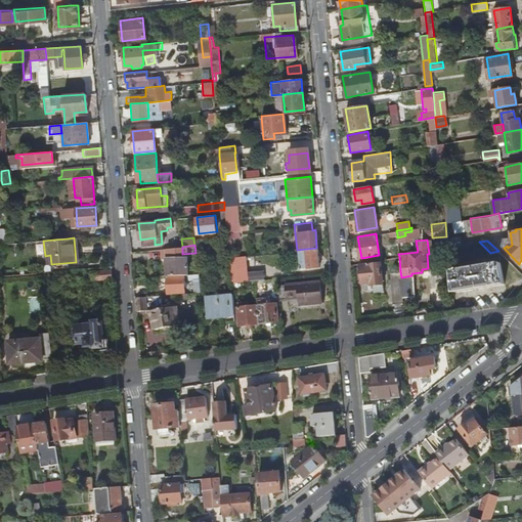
[(460,253),(459,245),(447,247),(448,255),(460,253)]
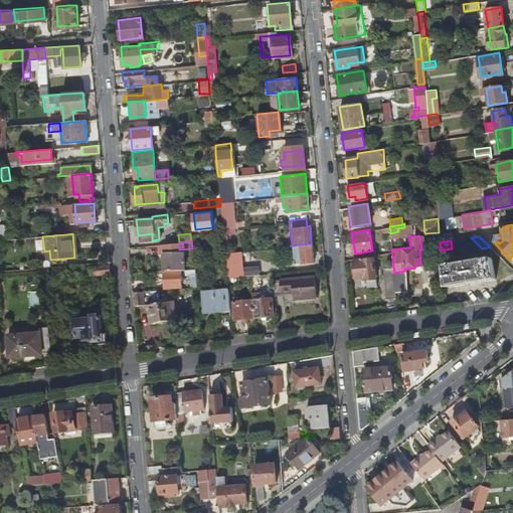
[(311,243),(292,245),(294,263),(313,261),(311,243)]
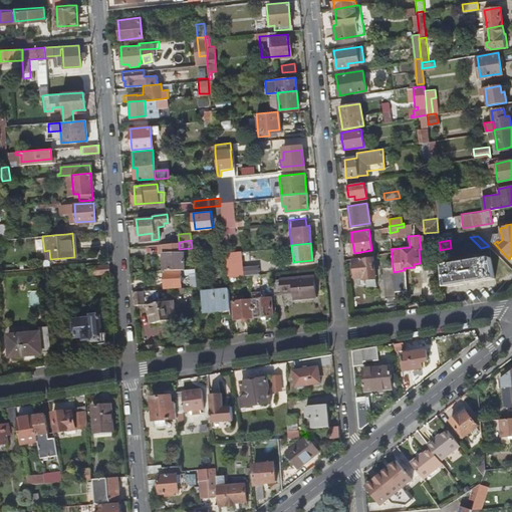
[(227,275),(242,274),(240,250),(228,252),(225,252),(227,275)]
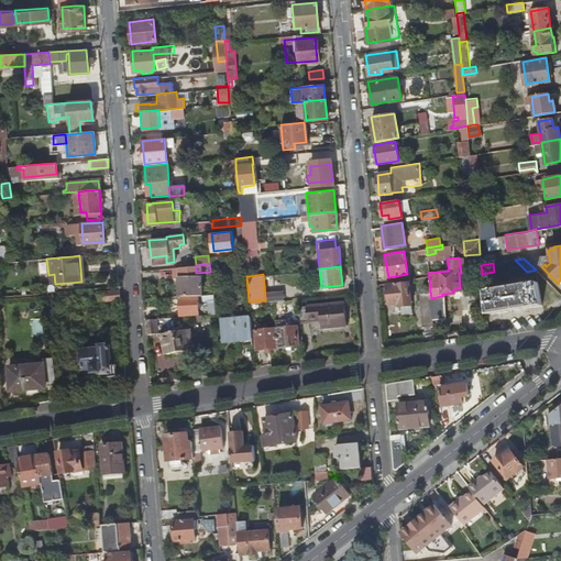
[(177,278),(178,296),(196,295),(200,294),(199,276),(177,278)]
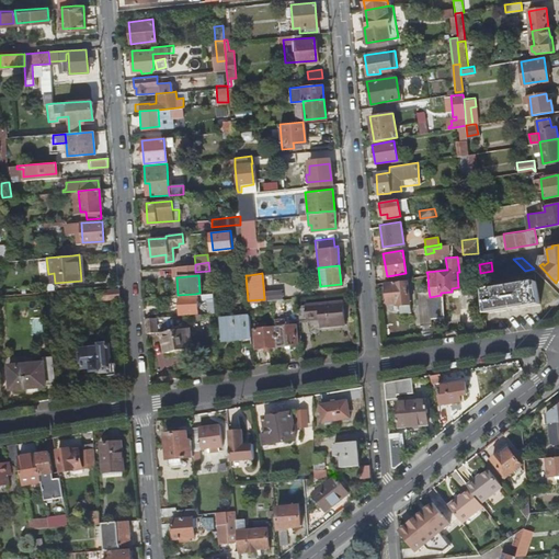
[(409,303),(407,277),(385,282),(387,303),(397,301),(397,305),(409,303)]
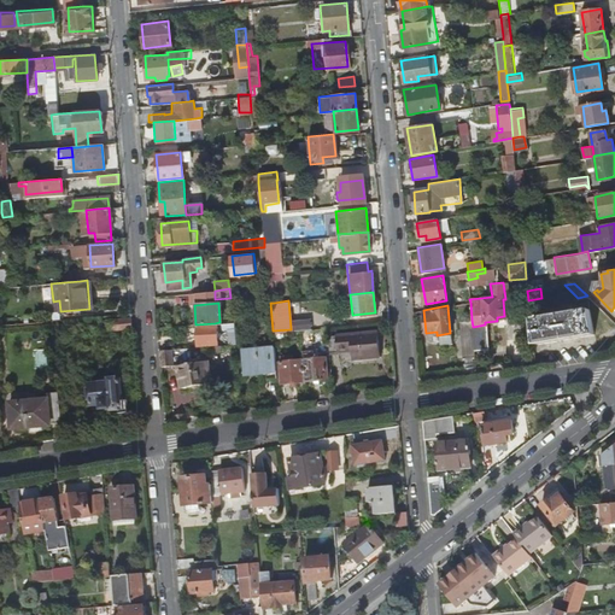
[(589,309),(531,317),(533,344),(592,333),(589,309)]
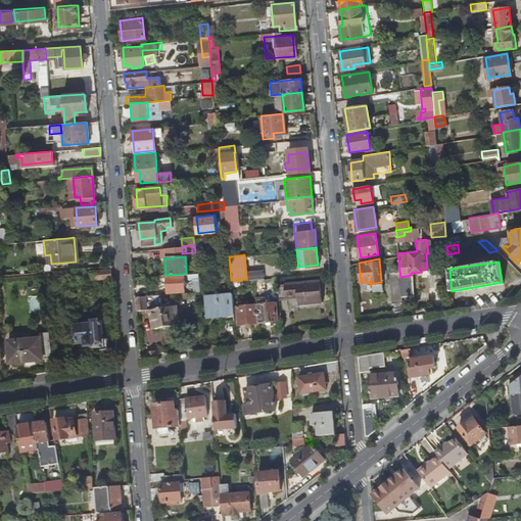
[(249,277),(264,277),(264,268),(249,269),(249,277)]
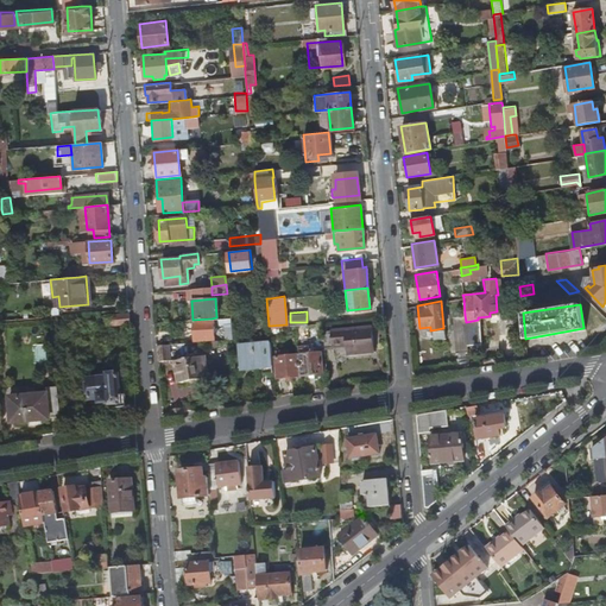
[(112,324),(130,323),(128,313),(111,314),(112,324)]
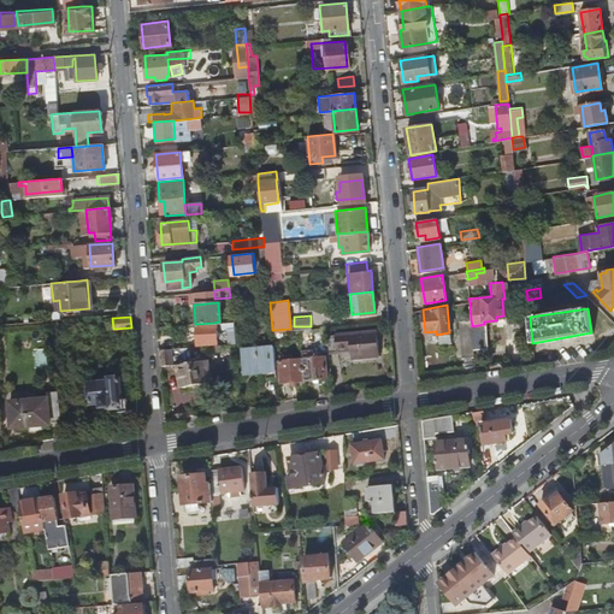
[(462,356),(474,355),(472,326),(471,319),(459,320),(462,356)]
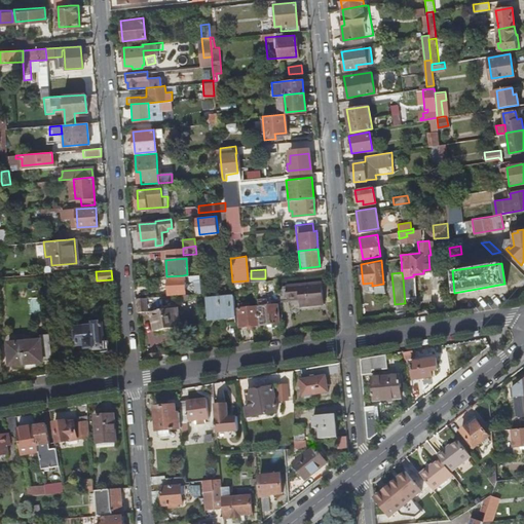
[(183,275),(166,276),(167,295),(184,294),(183,275)]
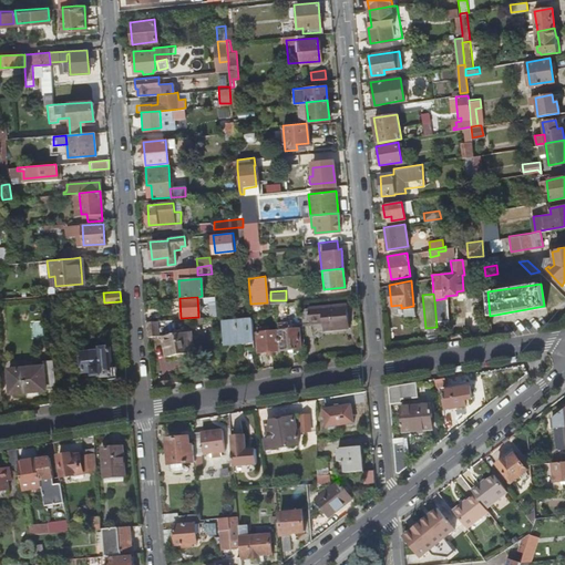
[(299,307),(300,322),(309,321),(309,318),(322,317),(324,329),(349,327),(347,302),(299,307)]
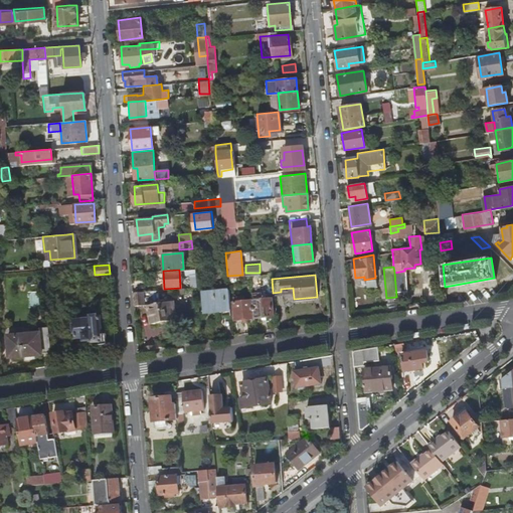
[(230,314),(228,289),(202,291),(204,311),(220,309),(221,315),(230,314)]
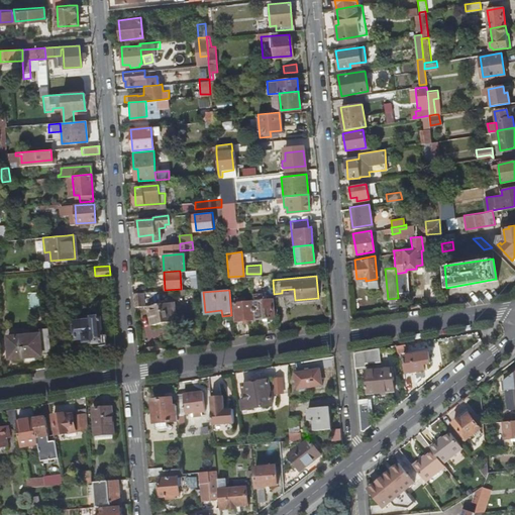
[(132,293),(133,306),(144,305),(142,292),(132,293)]
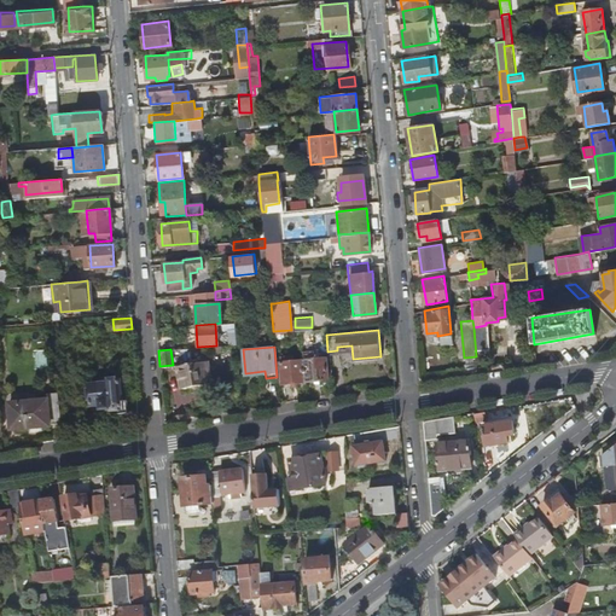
[(327,379),(325,358),(302,360),(304,381),(327,379)]
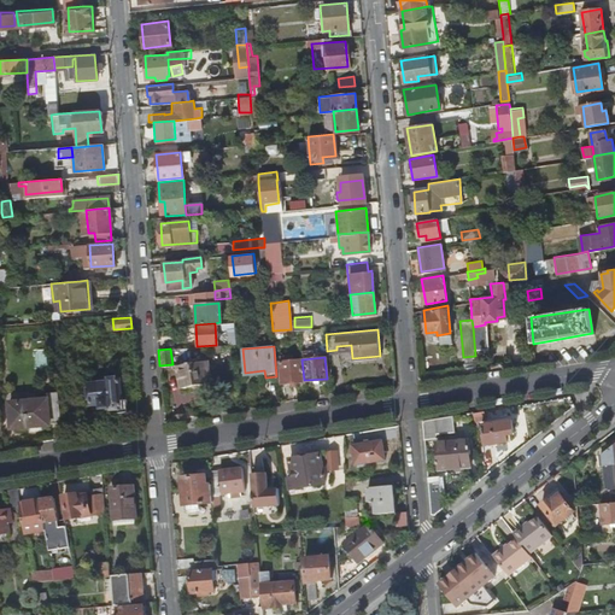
[(204,359),(177,364),(182,387),(209,381),(204,359)]
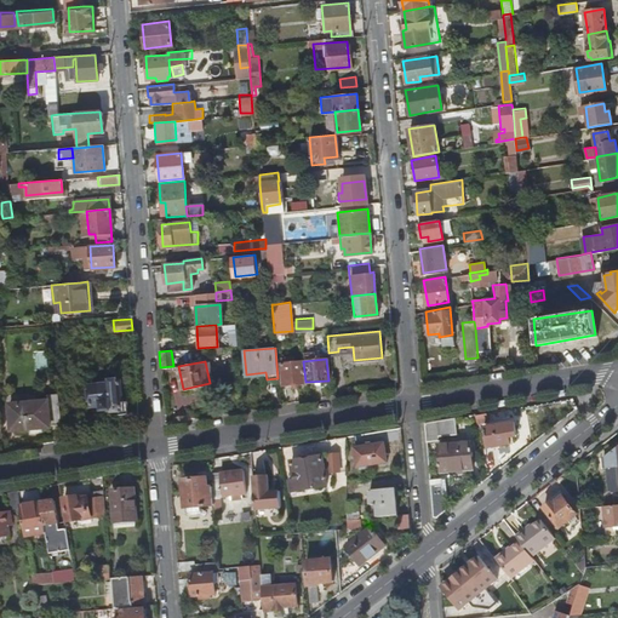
[(282,384),(305,382),(303,361),(280,364),(282,384)]
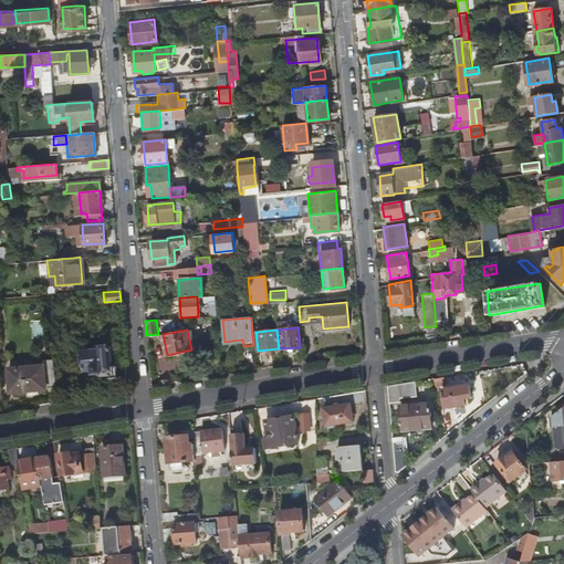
[(112,373),(108,347),(96,348),(96,351),(82,353),(83,369),(93,369),(94,373),(100,373),(100,374),(112,373)]
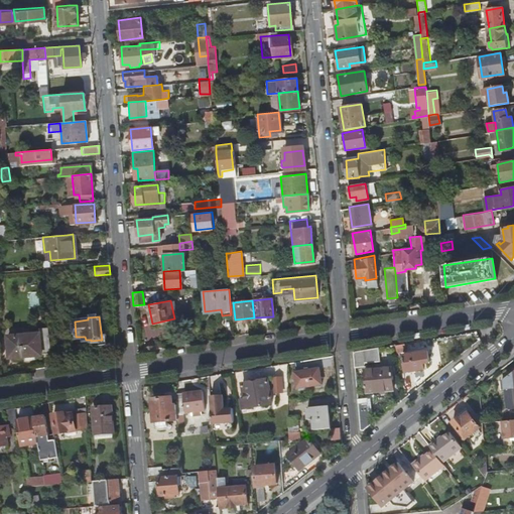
[(41,351),(49,350),(47,326),(38,327),(39,332),(6,335),(8,357),(41,353),(41,351)]
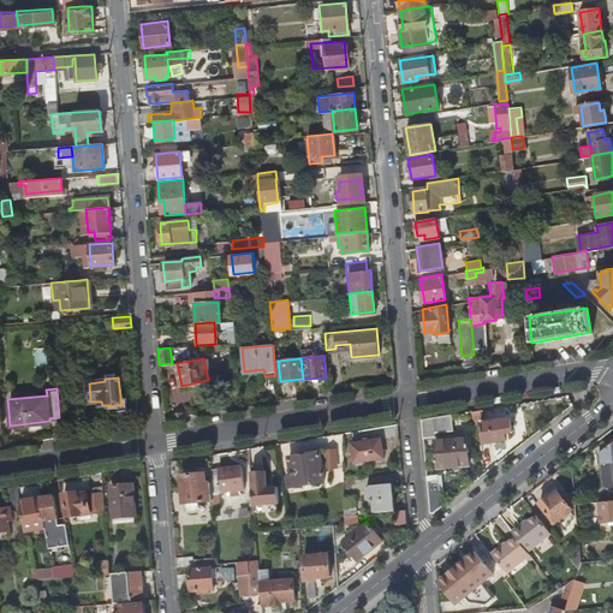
[(453,429),(451,414),(420,418),(422,438),(435,435),(435,432),(453,429)]
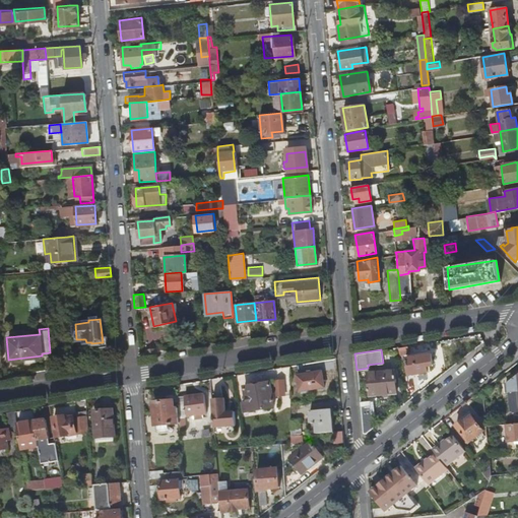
[(430,352),(405,357),(408,379),(427,377),(426,371),(433,370),(430,352)]
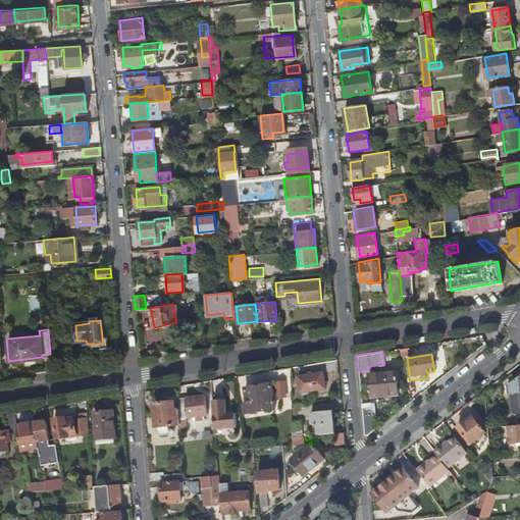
[(395,370),(368,373),(370,397),(397,395),(395,370)]
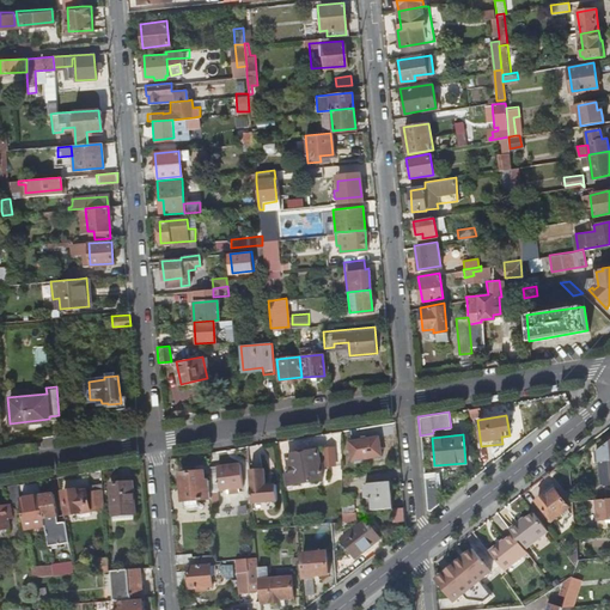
[(380,456),(378,435),(348,440),(352,461),(380,456)]
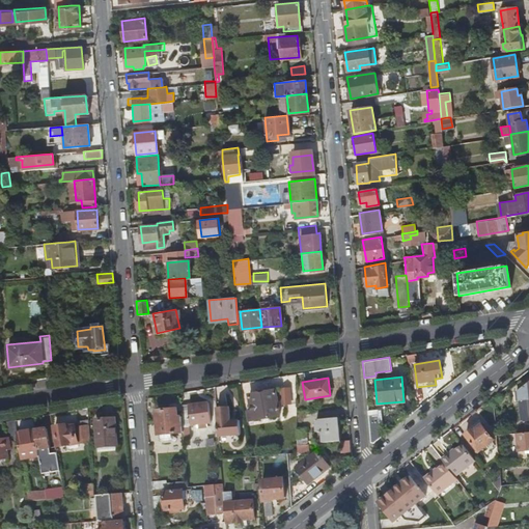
[(528,417),(528,380),(519,389),(520,399),(528,398),(528,407),(520,408),(521,418),(528,417)]
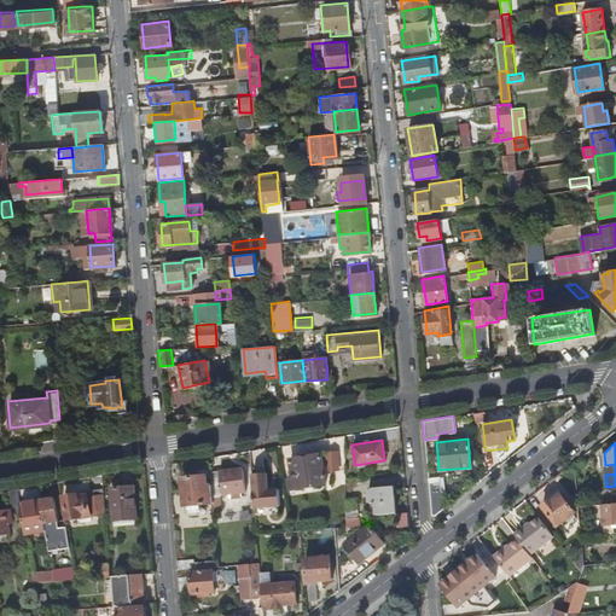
[(336,453),(326,453),(327,470),(337,469),(336,453)]
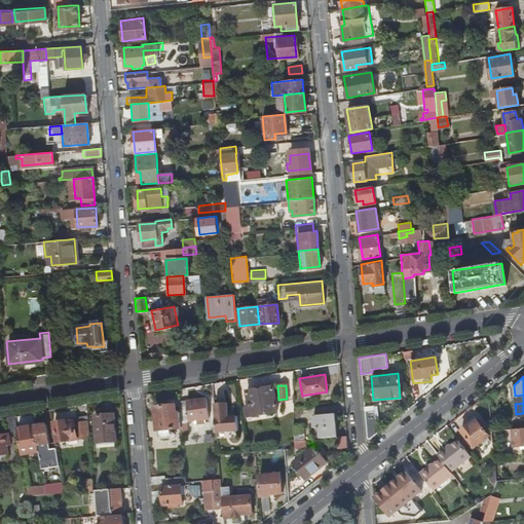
[(275,411),(270,386),(249,390),(252,406),(244,407),(246,416),(275,411)]
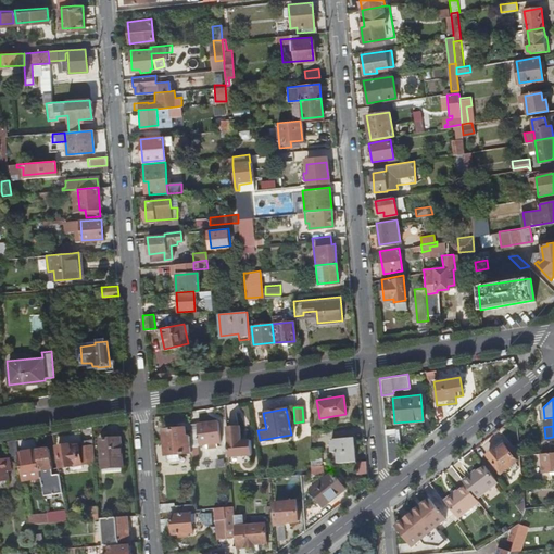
[(216,422),(189,424),(190,437),(191,452),(191,462),(201,461),(200,447),(217,444),(216,422)]
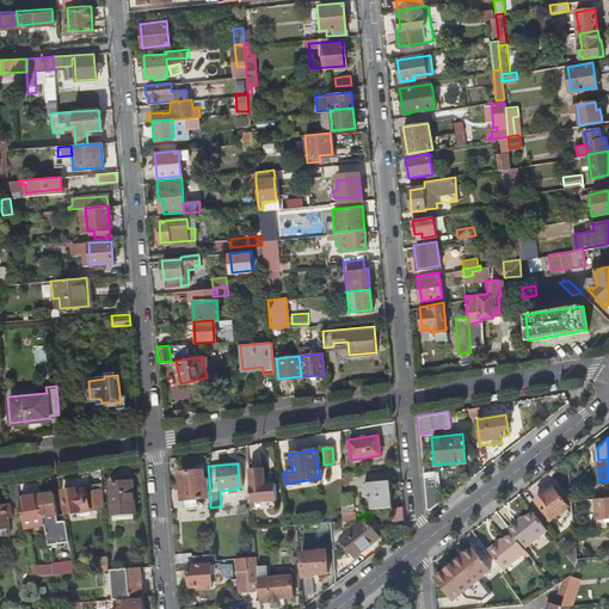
[(262,467),(247,468),(250,502),(277,499),(276,483),(264,484),(262,467)]
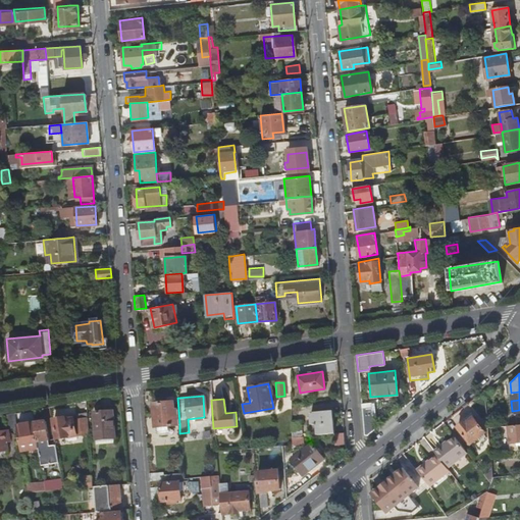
[(179,424),(178,410),(173,410),(172,402),(151,403),(152,426),(179,424)]
